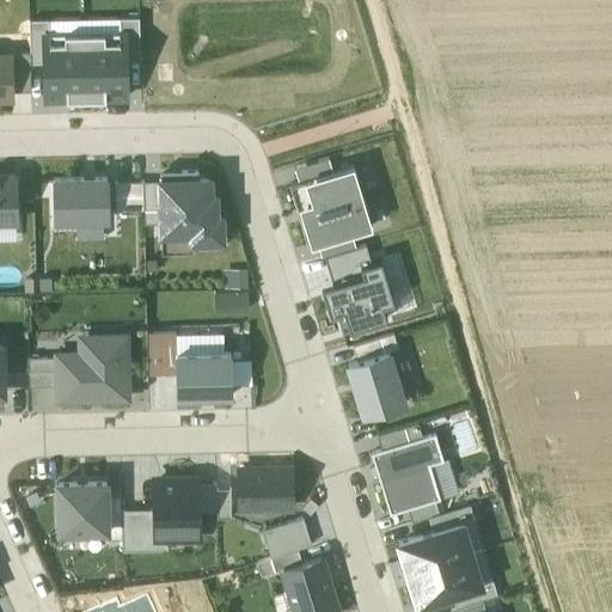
[(120,18),(84,19),(84,34),(120,32),(120,18)]
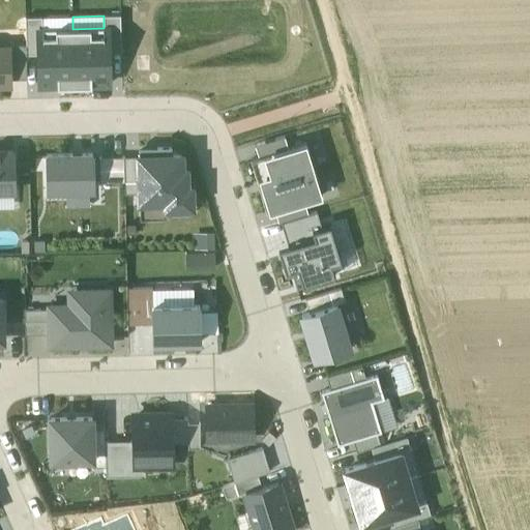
[(104,16),(104,28),(108,28),(109,53),(120,53),(120,16),(104,16)]
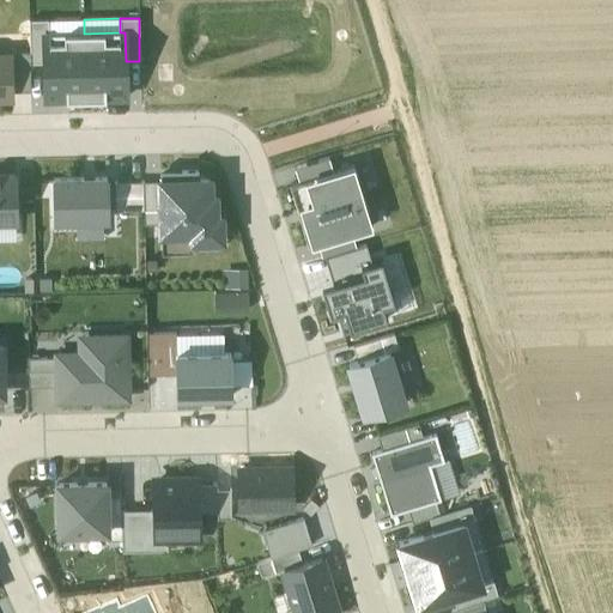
[(84,34),(84,19),(48,20),(48,35),(84,34)]
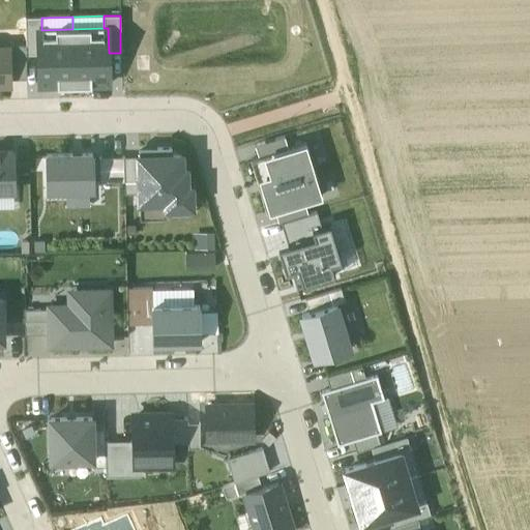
[(26,45),(26,55),(38,55),(37,30),(41,30),(41,18),(25,18),(26,45)]
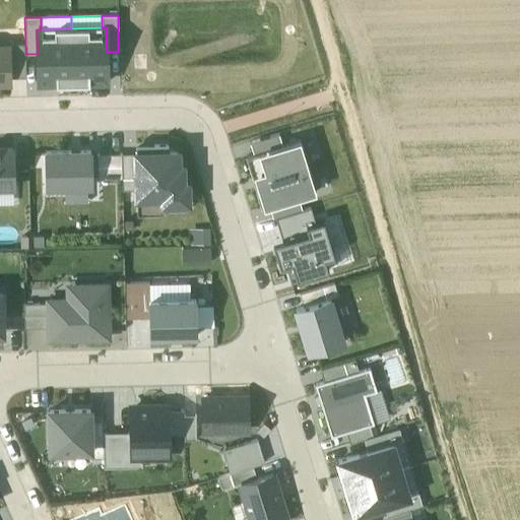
[(107,52),(106,27),(102,27),(71,28),(73,85),(89,84),(89,83),(108,83),(107,52)]
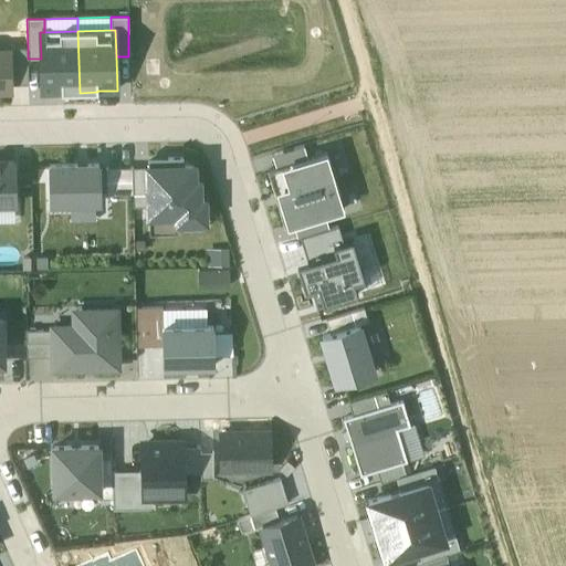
[(41,59),(42,93),(61,92),(61,93),(80,93),(77,31),(44,32),(40,32),(41,59)]
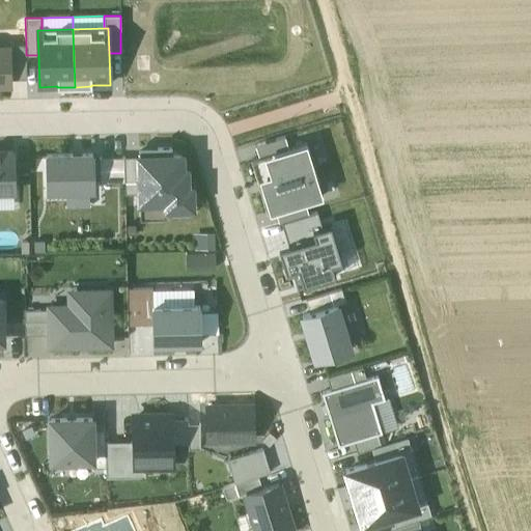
[(9,45),(9,49),(10,80),(27,80),(26,55),(26,45),(9,45)]
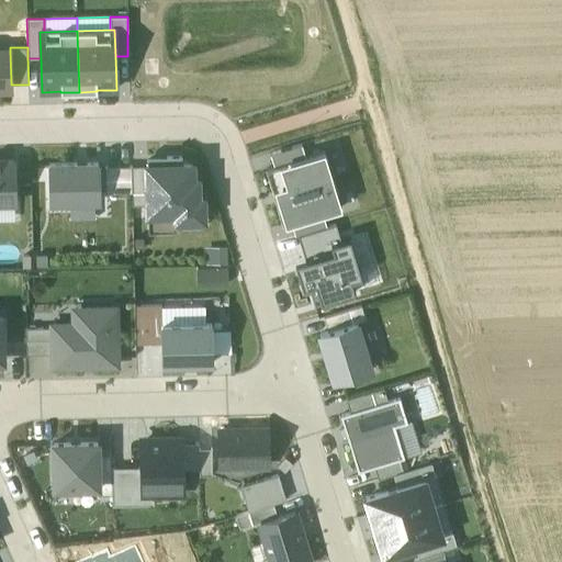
[(0,89),(11,89),(11,85),(10,52),(0,51),(0,89)]
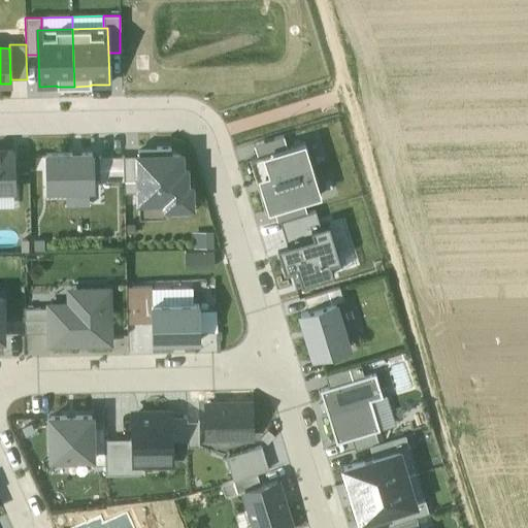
[(283,136),(273,139),(276,151),(287,149),(283,136)]
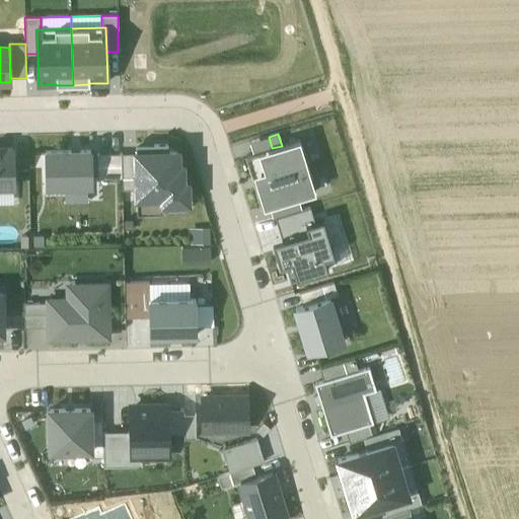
[(252,154),(272,148),(269,137),(249,143),(252,154)]
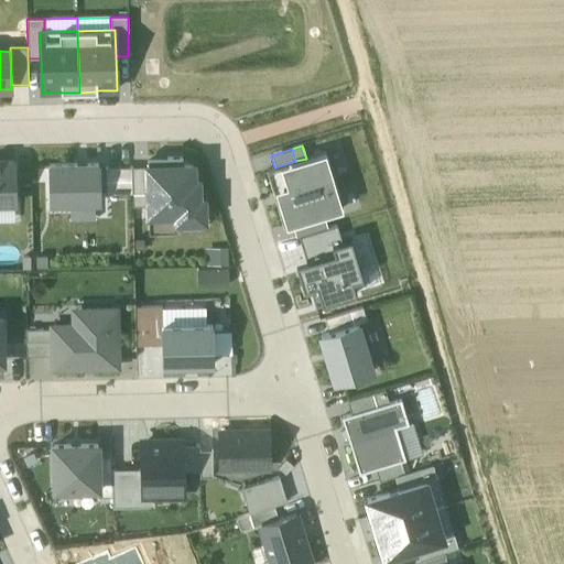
[(274,167),(267,171),(284,227),(292,225),(313,218),(323,215),(343,209),(325,152),(306,159),(295,161),(274,167)]
